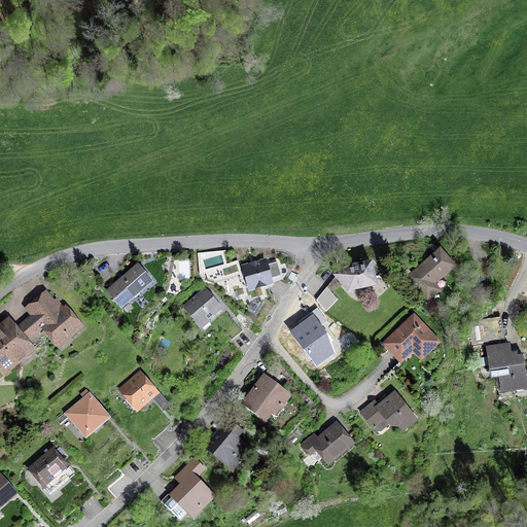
[(457,266),(441,247),(406,277),(427,303),(442,290),(436,283),(457,266)]
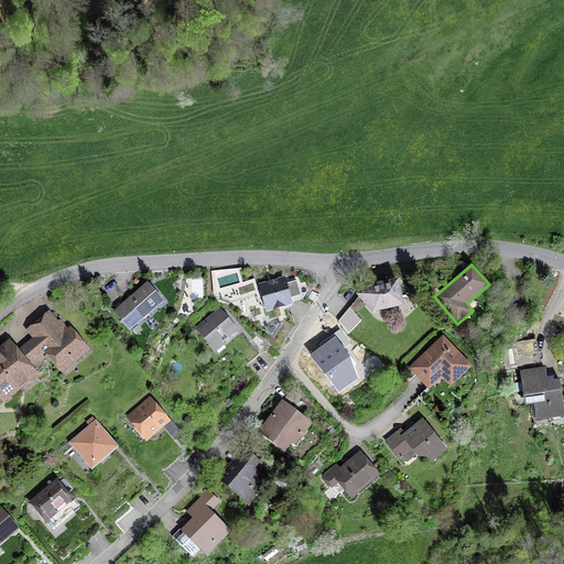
[(301,295),(296,280),(286,283),(285,277),(262,283),(258,284),(264,306),(266,313),(273,311),(275,317),(282,315),(280,308),(293,304),(291,297),(301,295)]
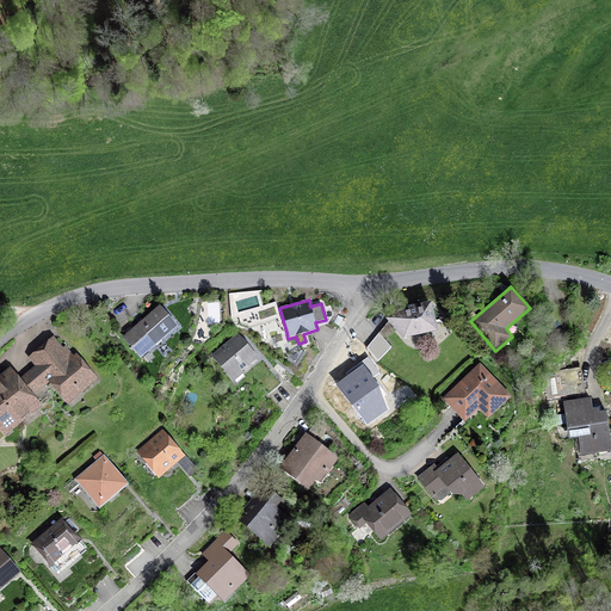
[(432,302),(407,307),(402,308),(397,310),(390,313),(384,318),(403,340),(438,332),(432,302)]
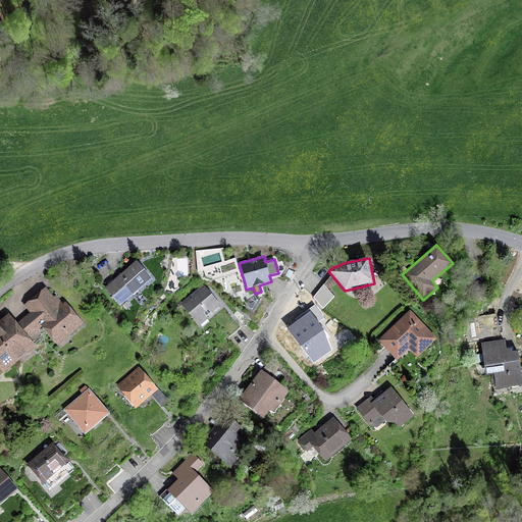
[(152,279),(137,261),(104,289),(120,307),(122,304),(126,309),(132,305),(127,301),(152,279)]
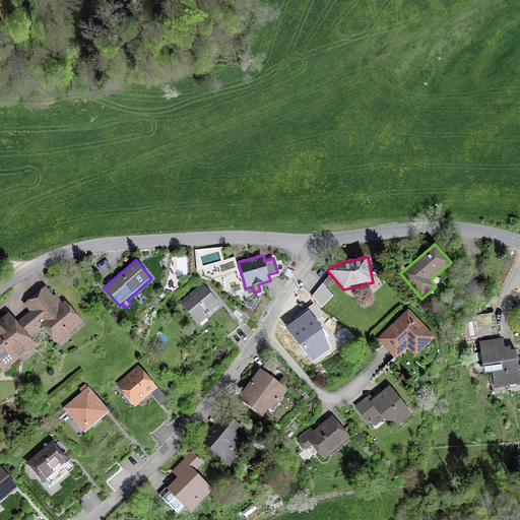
[(201,326),(208,320),(207,319),(208,318),(206,316),(219,305),(202,283),(179,303),(198,326),(200,324),(201,326)]
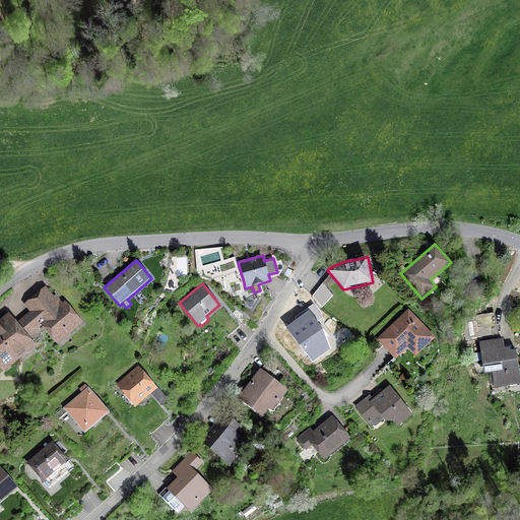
[(322,285),(310,297),(321,308),(333,296),(322,285)]
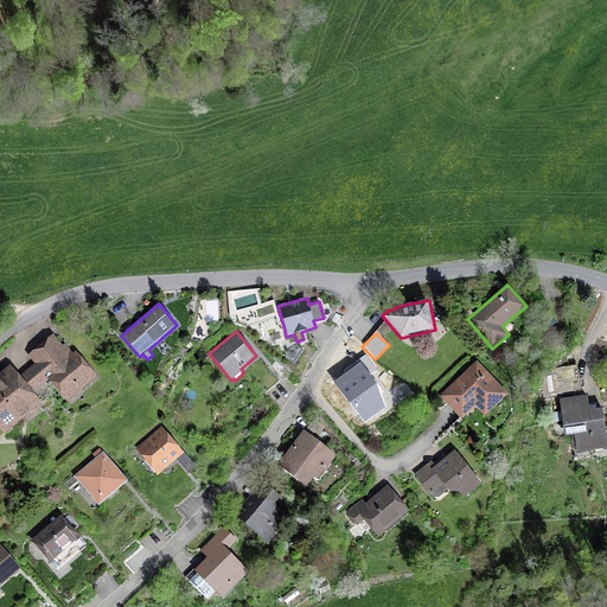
[(63,346),(53,334),(27,356),(34,364),(19,376),(34,394),(49,382),(66,403),(97,377),(76,351),(72,353),(64,344),(63,346)]
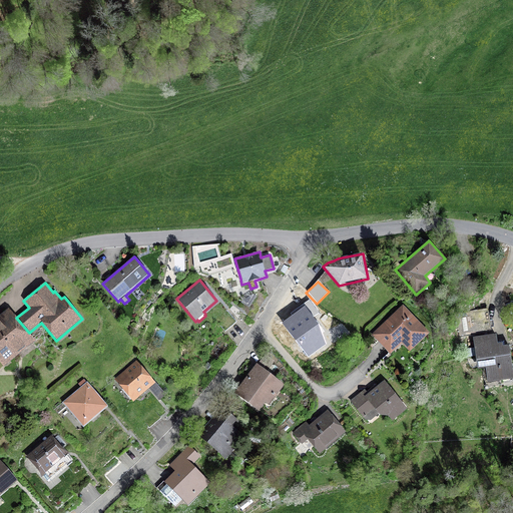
[(371,336),(390,355),(402,344),(410,352),(430,332),(403,305),(371,336)]
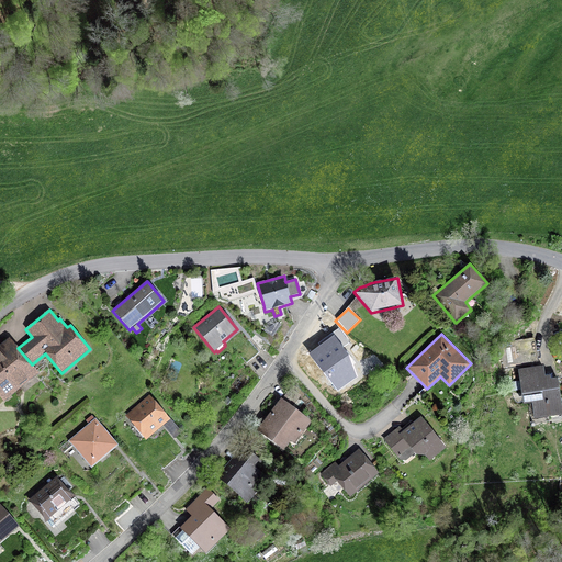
[(18,348),(9,337),(0,345),(0,398),(3,404),(40,374),(32,364),(18,348)]
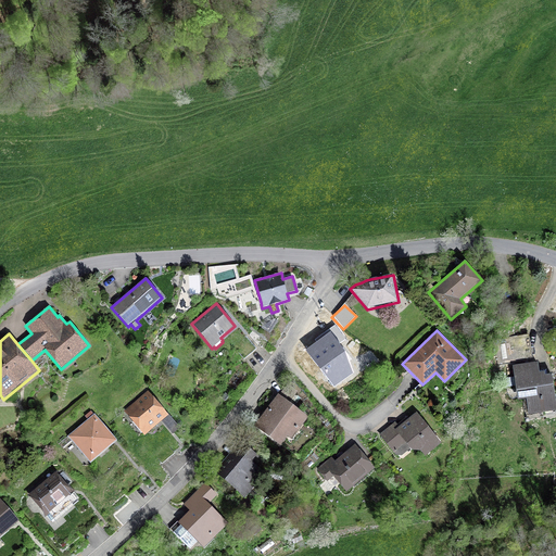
[(493,339),(497,366),(533,361),(530,333),(493,339)]
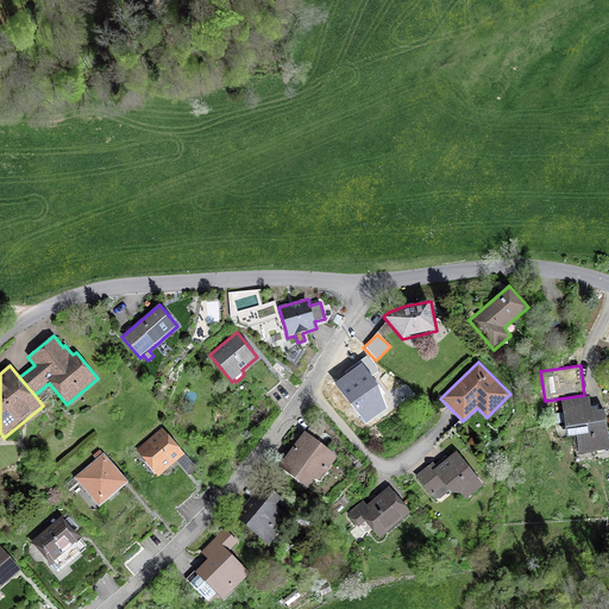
[(608,443),(604,410),(600,410),(598,403),(590,405),(589,397),(562,401),(567,439),(577,437),(579,454),(608,450),(608,443)]
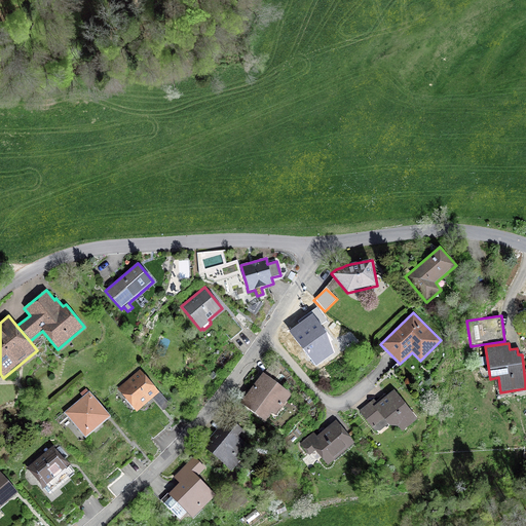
[(280,371),(271,364),(264,374),(263,373),(240,404),(265,422),(272,413),(277,417),(284,409),(283,408),(293,395),(273,380),(280,371)]
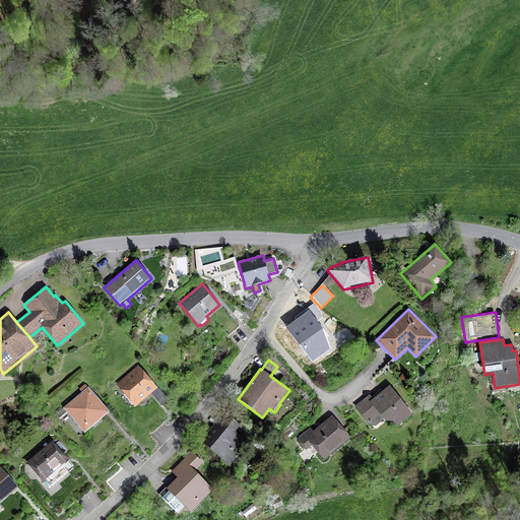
[(161,406),(169,400),(156,386),(155,387),(138,366),(116,384),(125,395),(120,399),(128,408),(132,404),(135,408),(151,394),(161,406)]
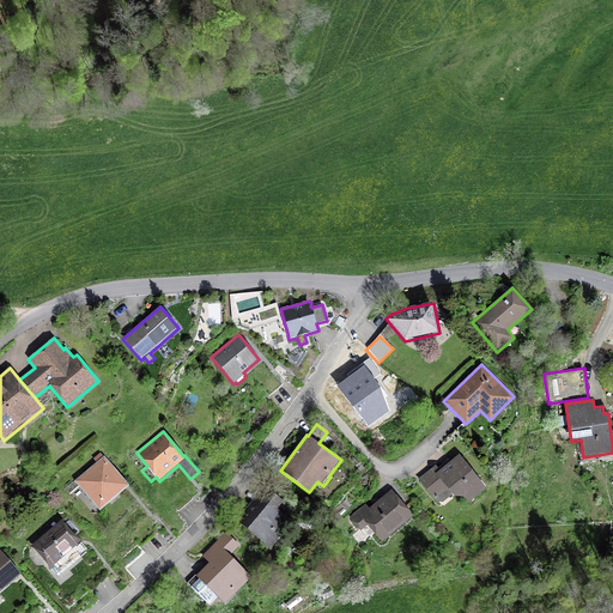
[(103,457),(99,454),(93,459),(97,462),(74,481),(99,511),(129,486),(121,477),(123,475),(114,465),(113,466),(104,456),(103,457)]
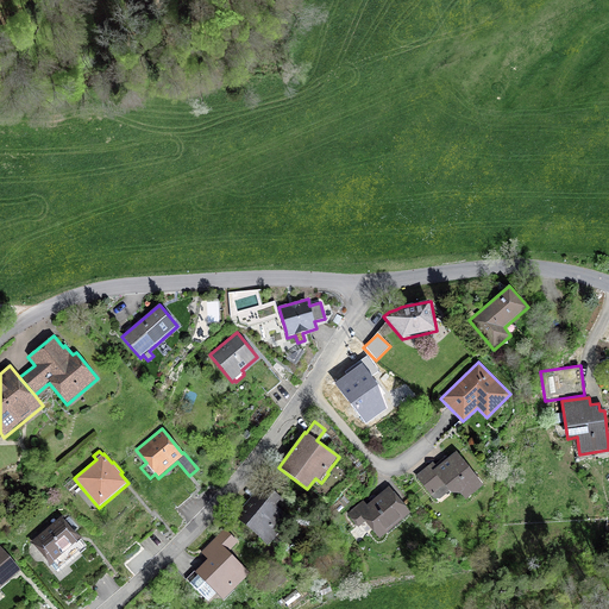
[(483,487),(457,452),(449,458),(447,456),(435,465),(433,462),(415,477),(433,500),(439,500),(449,491),(451,495),(460,495),(465,500),(483,487)]
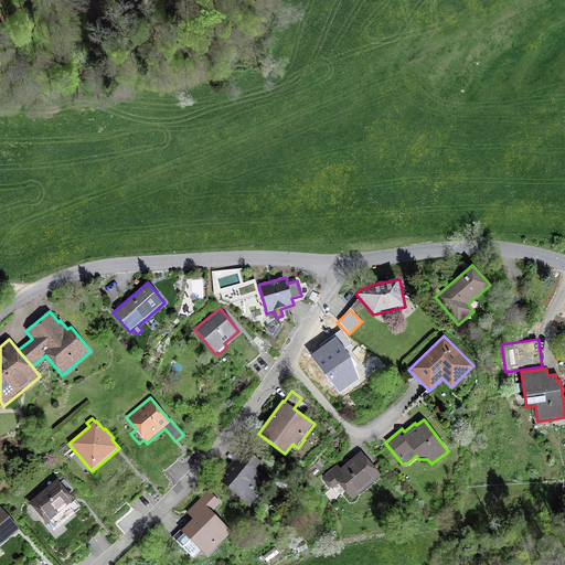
[(263,464),(244,448),(217,480),(248,507),(269,481),(256,470),(263,464)]
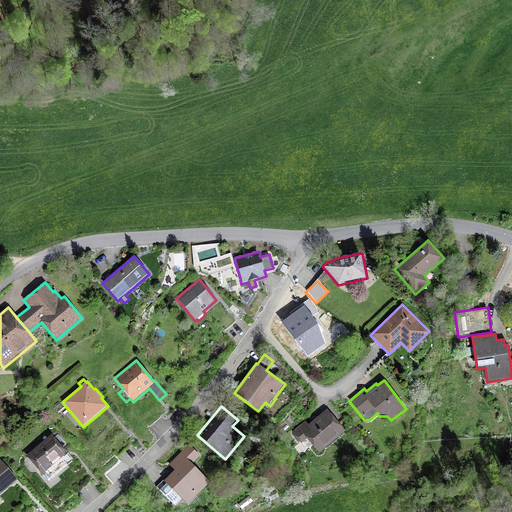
[(308,424),(305,421),(291,432),(301,444),(306,439),(318,454),(345,431),(327,409),(308,424)]
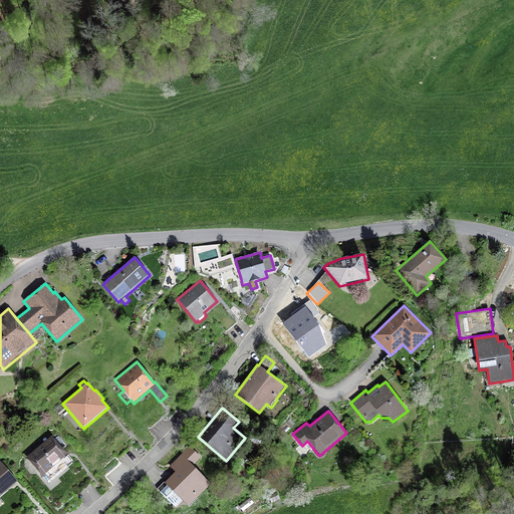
[(52,436),(24,460),(41,480),(43,478),(47,482),(70,463),(66,459),(69,456),(52,436)]
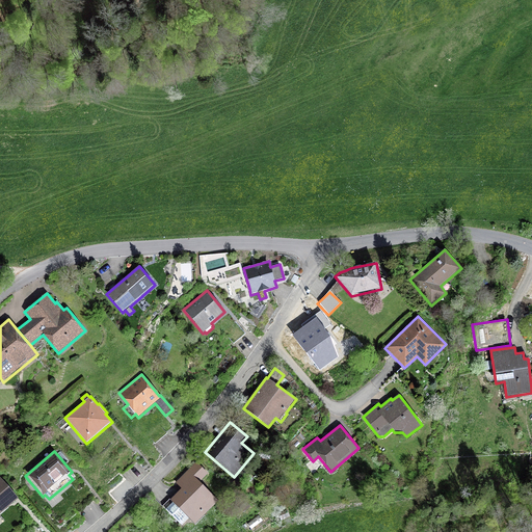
[(162,506),(162,507),(182,526),(188,519),(195,526),(219,502),(198,482),(208,473),(196,461),(175,483),(181,489),(170,500),(169,499),(162,506)]
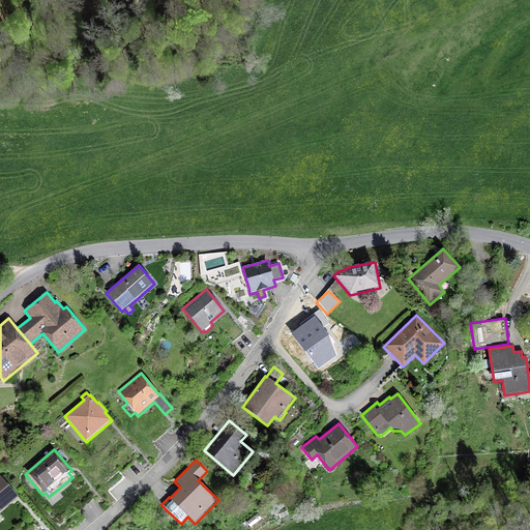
[(0,475),(0,512),(19,497),(0,475)]
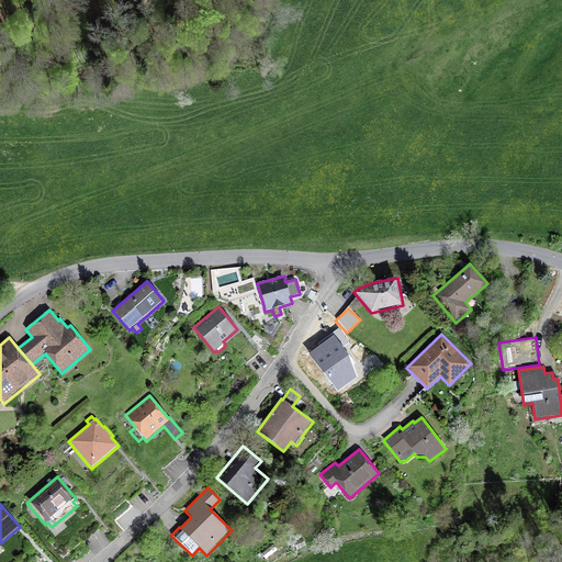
[(250,539),(256,544),(265,536),(260,530),(250,539)]
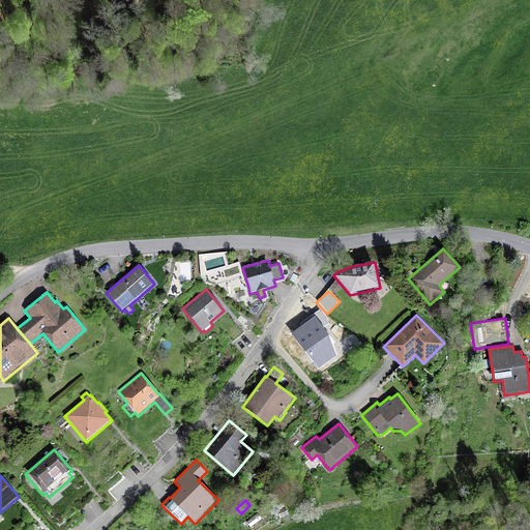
[(289,516),(287,508),(277,511),(281,519),(289,516)]
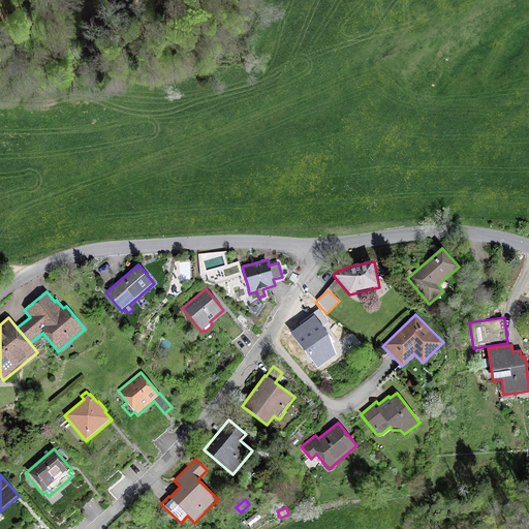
[(260,519),(257,514),(246,521),(250,526),(260,519)]
